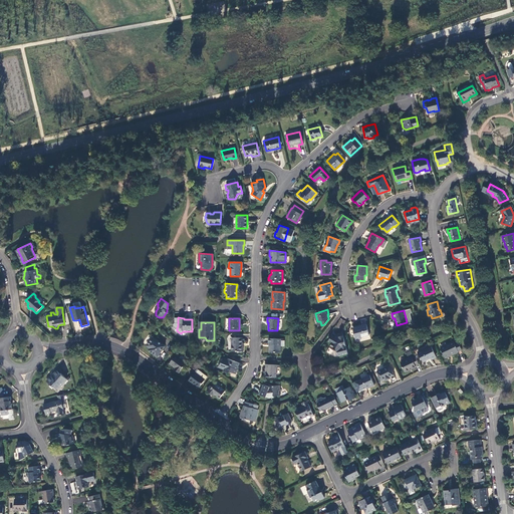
[(359,327),(352,328),(355,339),(361,338),(361,337),(369,334),(366,324),(359,325),(359,327)]
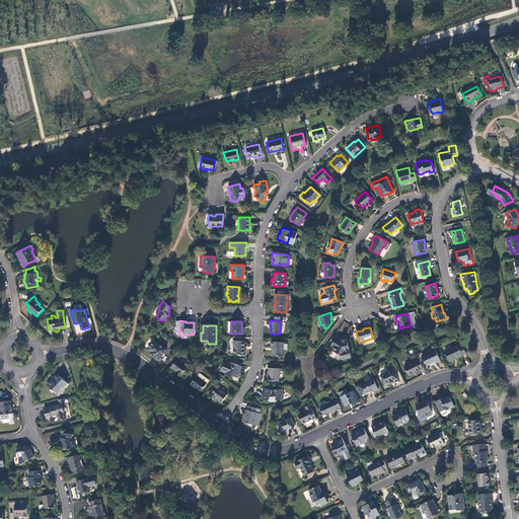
[(349,351),(346,336),(341,337),(342,340),(338,341),(338,342),(332,351),(343,357),(346,352),(349,351)]
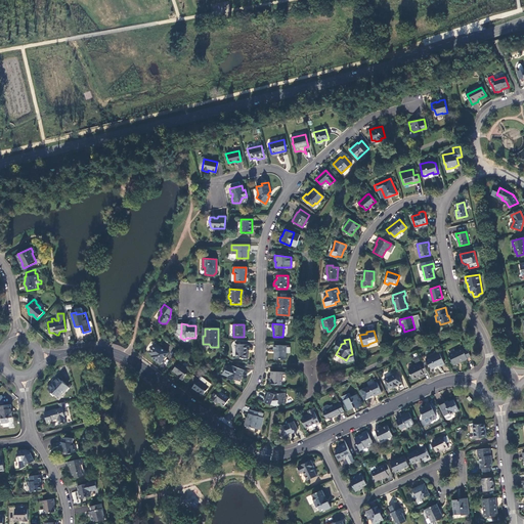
[(160,363),(168,353),(156,344),(149,352),(153,355),(151,357),(160,363)]
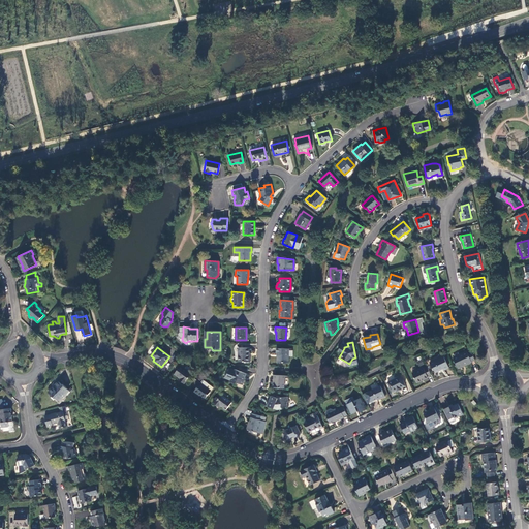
[(239,348),(238,362),(249,362),(249,355),(249,348),(239,348)]
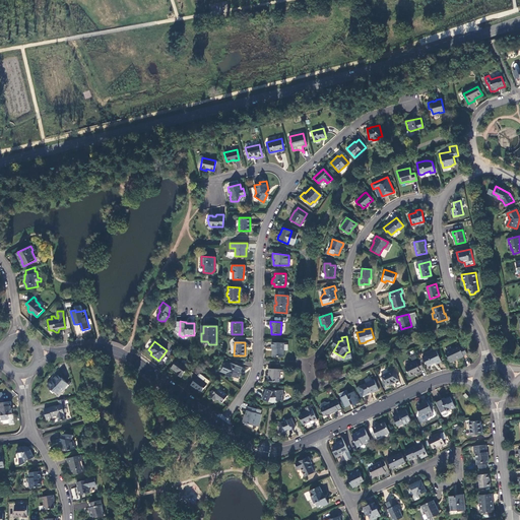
[(283,342),(271,342),(271,347),(272,347),(272,355),(277,355),(277,356),(283,356),(283,342)]
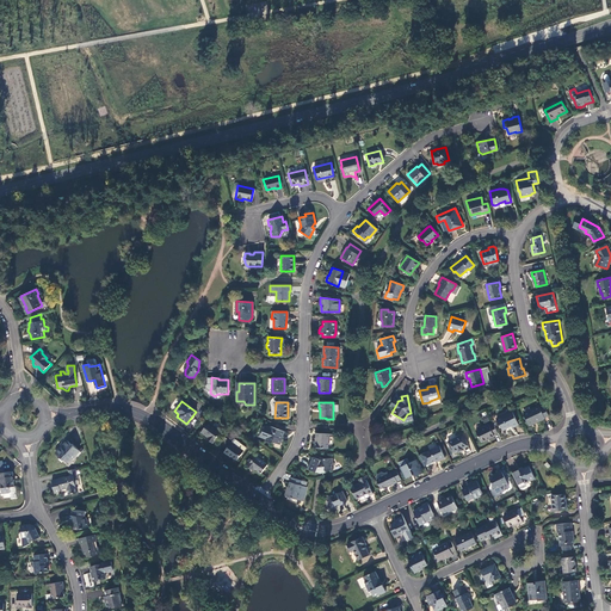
[(544,417),(548,415),(544,407),(541,408),(538,405),(523,413),(529,425),(544,418),(544,417)]
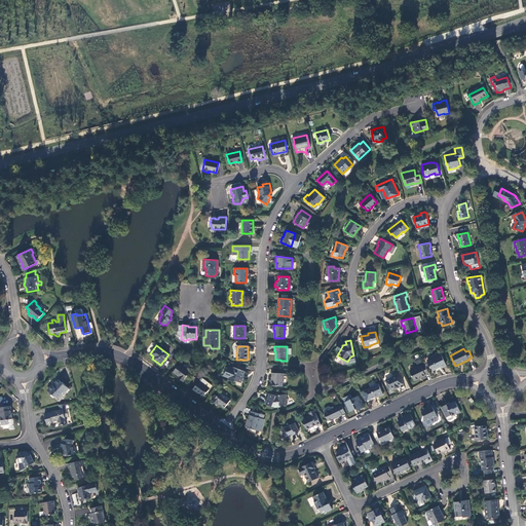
[(441,353),(427,361),(429,366),(430,366),(433,370),(440,366),(441,367),(446,365),(441,353)]
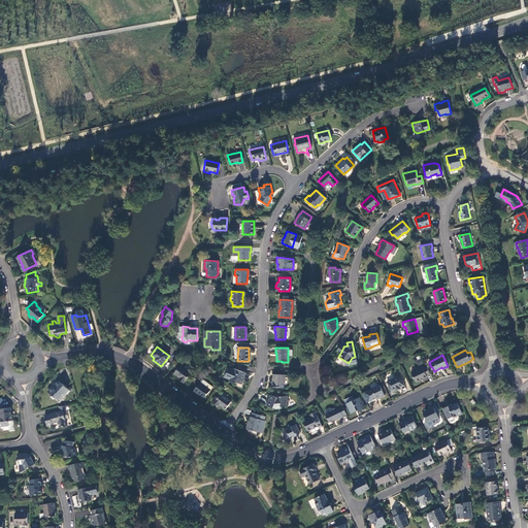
[(187,369),(179,365),(173,373),(180,378),(179,378),(184,382),(190,373),(187,370),(187,369)]
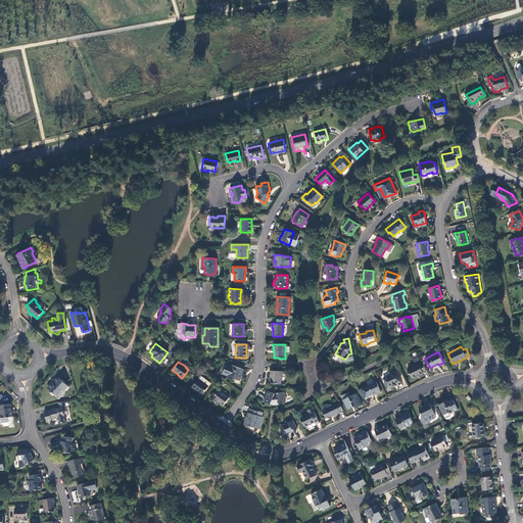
[(422,372),(426,371),(422,363),(419,365),(418,364),(407,369),(411,377),(416,375),(416,376),(423,373),(422,372)]
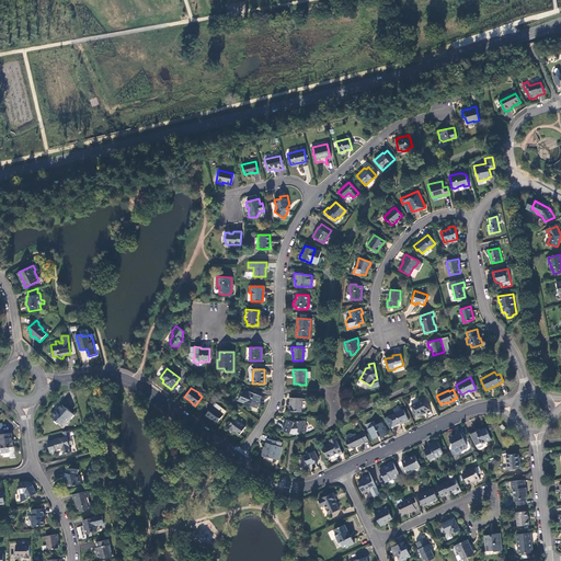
[(261,396),(249,391),(243,404),(250,407),(252,405),(256,408),(259,403),(258,402),(261,396)]
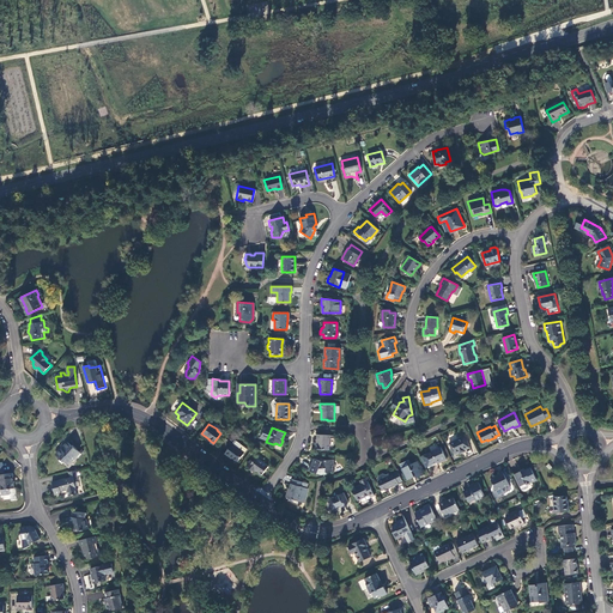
[(331,436),(317,435),(316,439),(317,439),(316,449),(329,450),(331,436)]
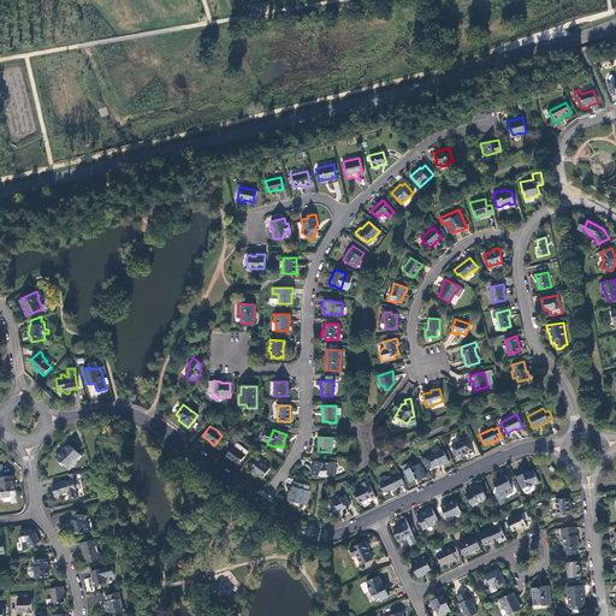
[(466,438),(451,445),(456,456),(461,454),(462,455),(467,454),(466,451),(471,449),(466,438)]
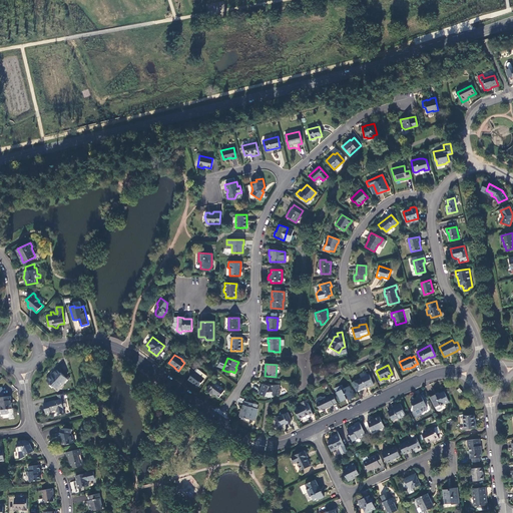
[(51,376),(46,381),(53,386),(57,389),(64,382),(63,382),(66,378),(60,373),(57,371),(54,374),(52,377),(51,376)]
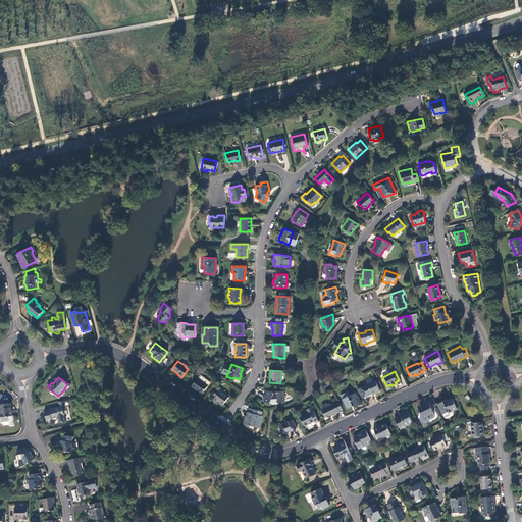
[(203,381),(197,378),(191,385),(202,394),(208,385),(203,381)]
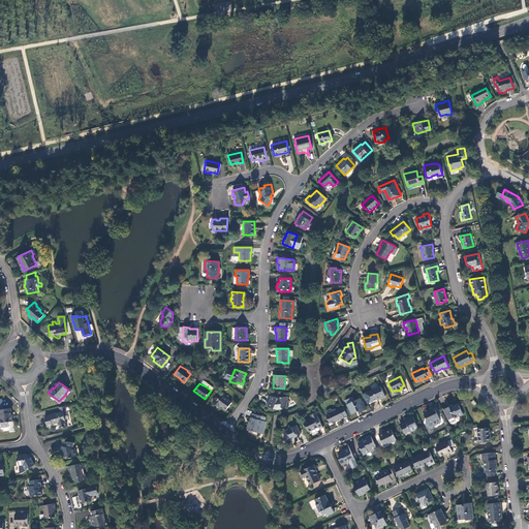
[(380,385),(368,392),(372,401),(379,398),(380,399),(385,396),(380,385)]
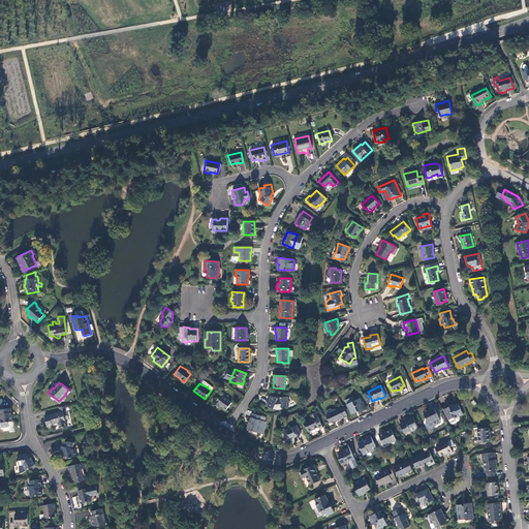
[(231,402),(221,395),(218,399),(216,398),(212,403),(217,406),(218,405),(225,410),(231,402)]
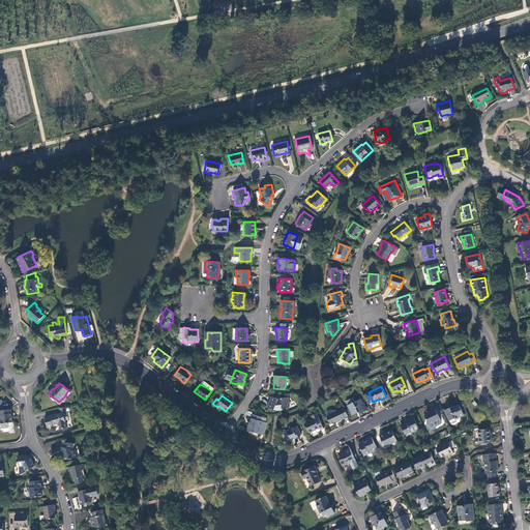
[(278,399),(270,396),(269,401),(268,401),(266,407),(274,409),(277,410),(282,410),(282,408),(288,408),(288,403),(289,403),(288,398),(281,398),(281,399),(278,399)]
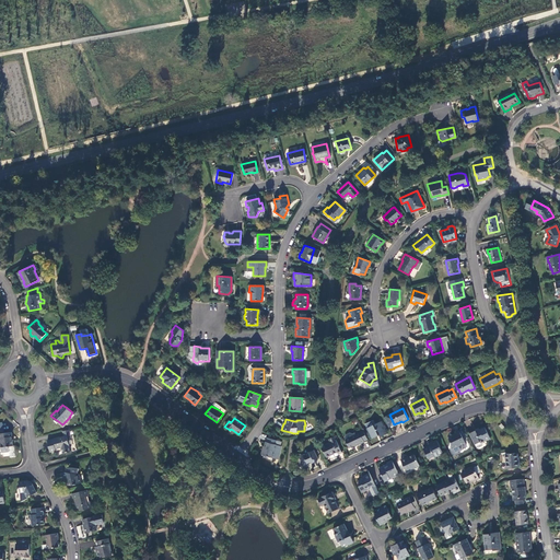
[(381,422),(366,428),(372,439),(380,435),(381,436),(386,433),(381,422)]
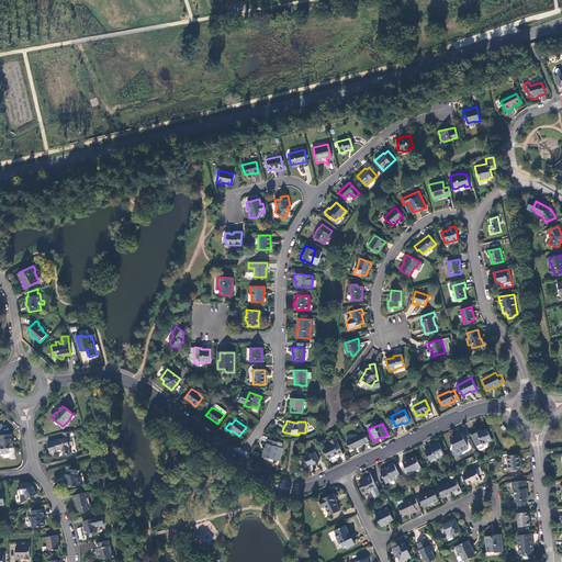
[(471,435),(476,446),(481,444),(482,445),(492,440),(486,428),(478,433),(478,431),(471,435)]
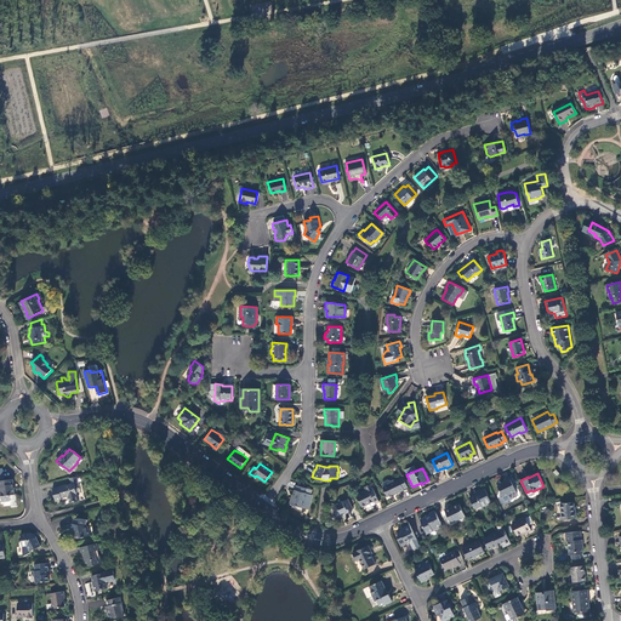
[(403,489),(408,488),(404,480),(400,483),(398,479),(398,478),(391,482),(388,480),(383,482),(382,485),(383,488),(382,488),(387,496),(394,494),(404,490),(403,489)]
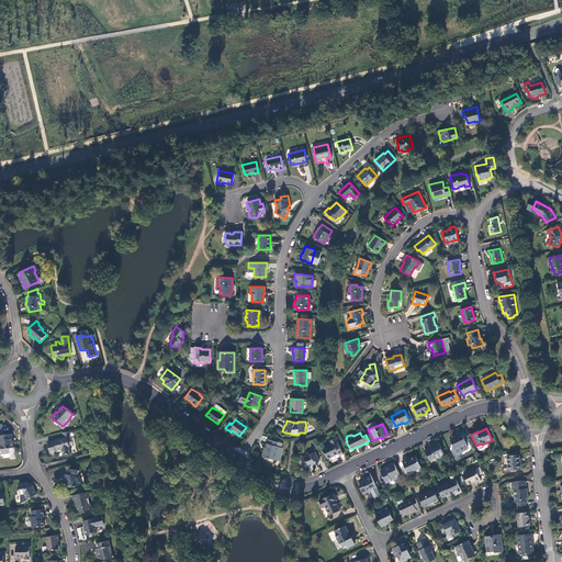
[(467,444),(461,433),(457,435),(457,436),(450,439),(454,449),(467,444)]
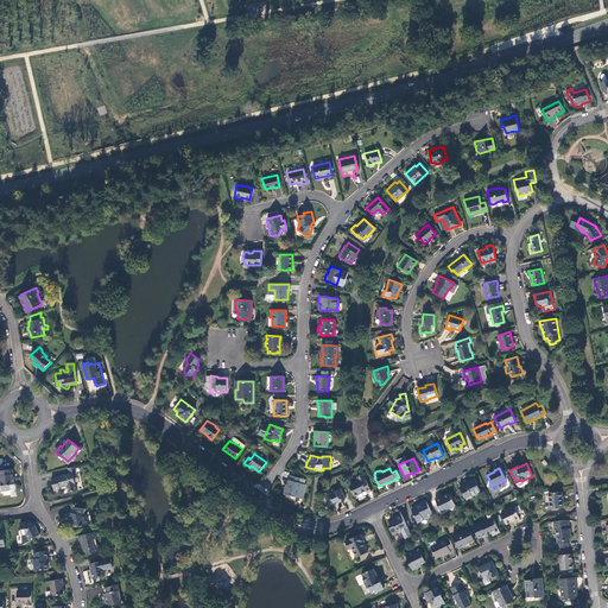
[(12,470),(0,470),(0,485),(1,486),(2,492),(10,491),(10,485),(14,485),(13,477),(12,477),(12,475),(12,470)]
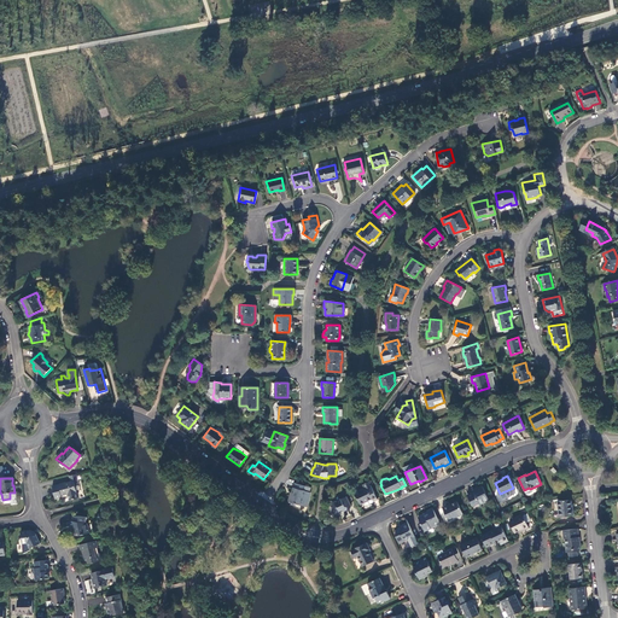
[(71,482),(52,487),(56,499),(62,497),(60,495),(66,494),(68,496),(69,496),(70,500),(77,499),(76,491),(75,487),(74,482),(71,482)]
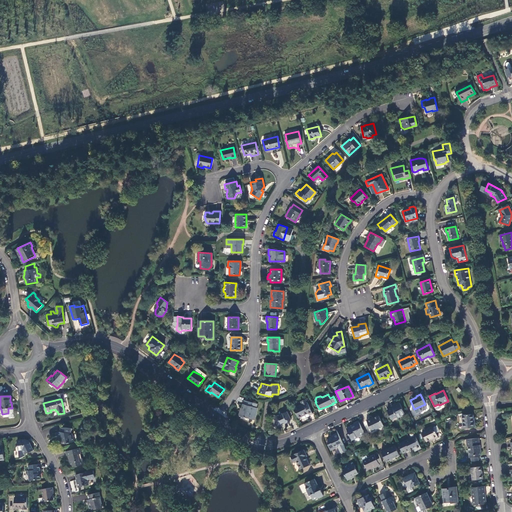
[(312,414),(306,399),(302,400),(304,404),(294,409),(298,418),(302,416),(308,413),(309,415),(312,414)]
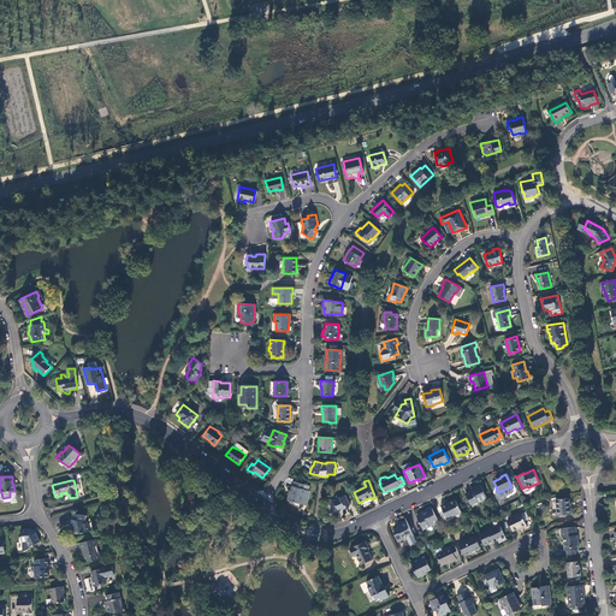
[(309,485),(294,481),(290,493),(289,493),(286,501),(300,504),(303,490),(307,491),(309,485)]
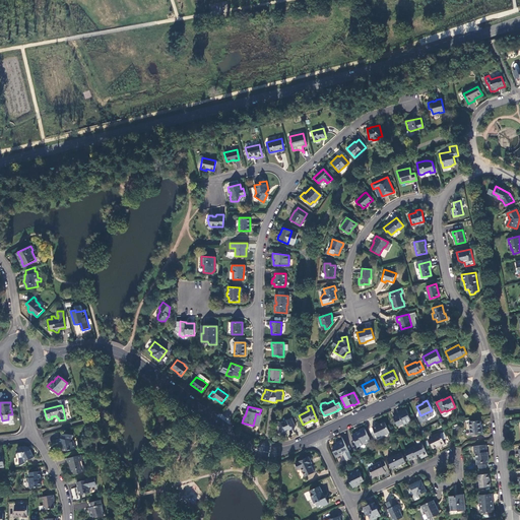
[(410,420),(405,409),(397,413),(398,414),(393,416),(397,426),(402,423),(403,425),(410,420)]
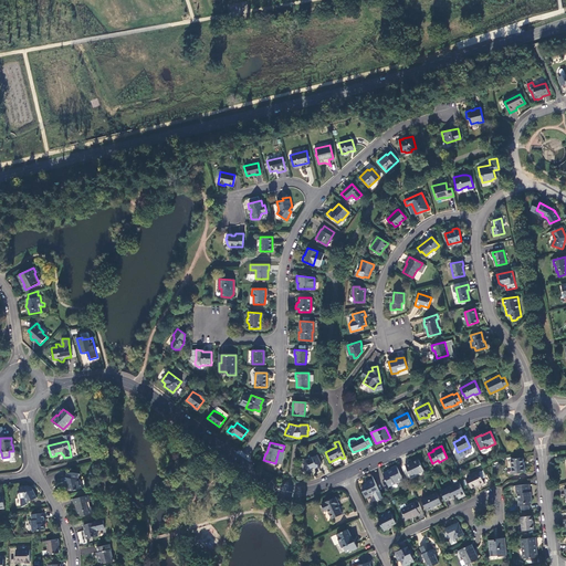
[(316,456),(306,460),(304,460),(302,463),(304,464),(302,469),(310,471),(311,469),(316,467),(320,468),(321,464),(316,456)]
